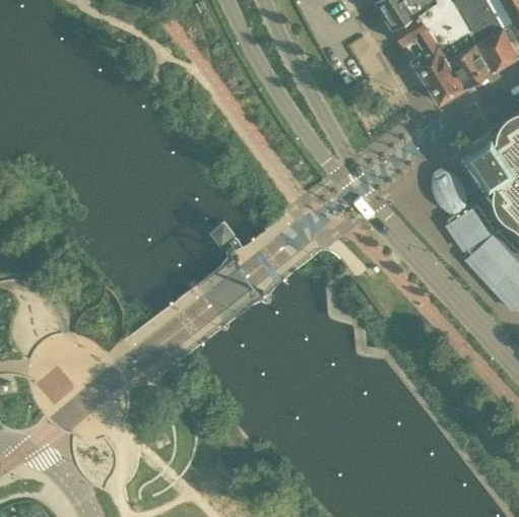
[(376,0),(375,1),(391,27),(416,11),(435,0),(376,0)]
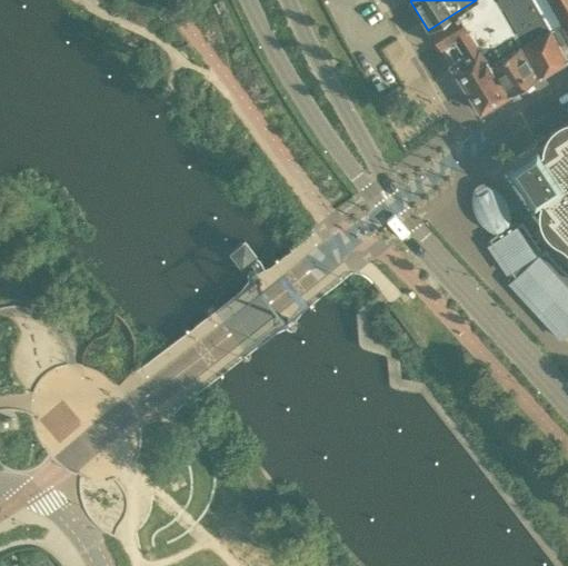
[(476,0),(456,12),(479,50),(491,68),(522,49),(495,0),(476,0)]
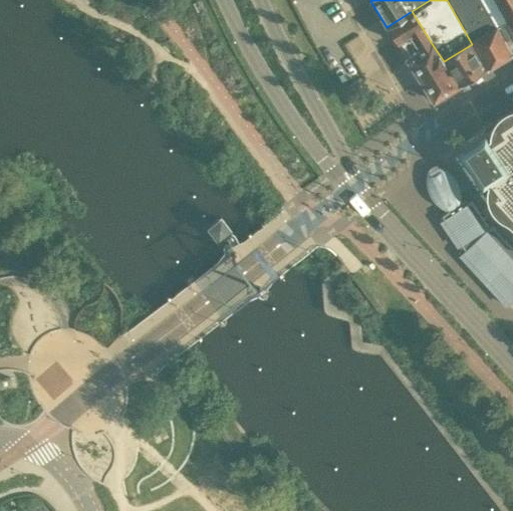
[(447,0),(472,44),(487,71),(512,56),(480,0),(447,0)]
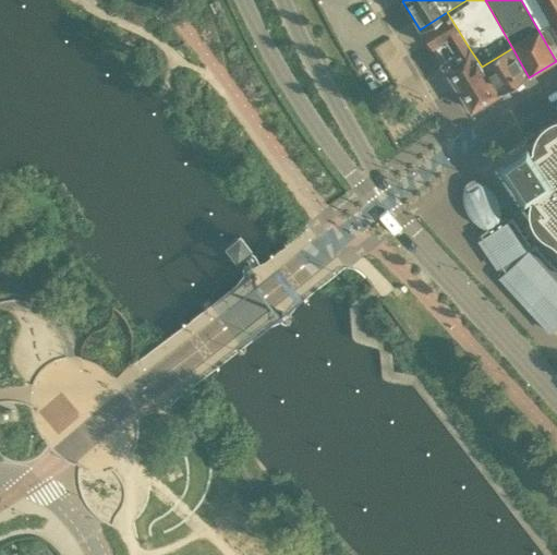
[(556,0),(537,0),(556,34),(556,0)]
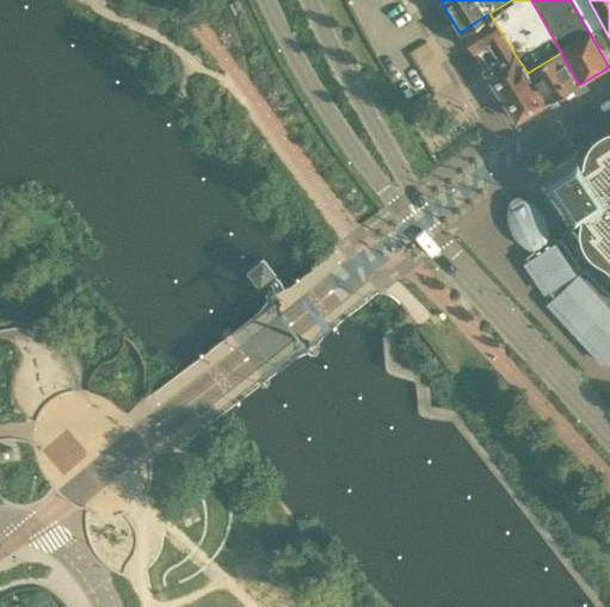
[(515,54),(490,13),(460,32),(484,73),(515,54)]
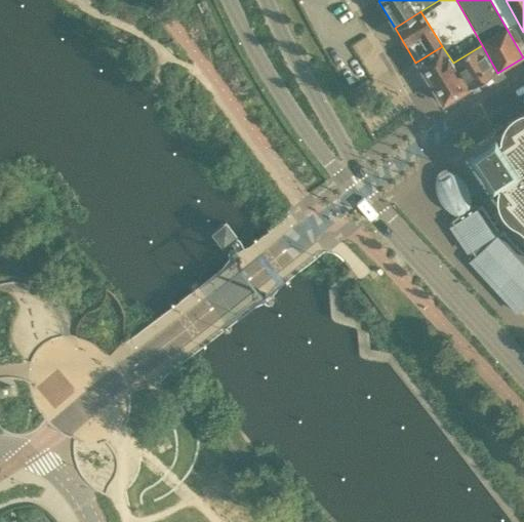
[(482,45),(453,63),(470,90),(497,73),(482,45)]
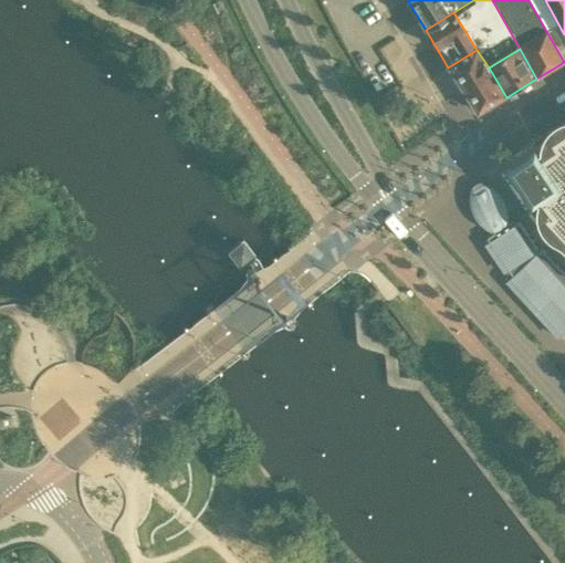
[(489,68),(477,50),(448,68),(478,115),(504,98),(506,97),(489,68)]
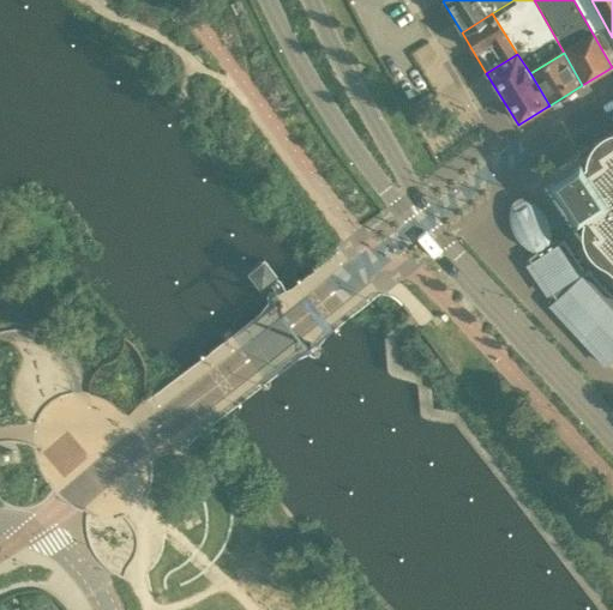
[(612,134),(545,180),(576,227),(586,237),(586,239),(612,267),(612,134)]
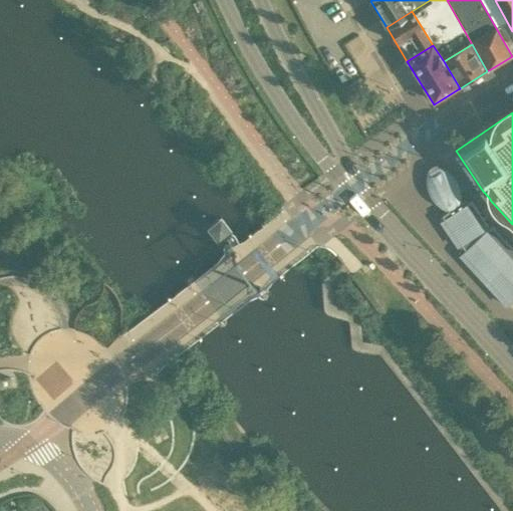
[(452,179),(447,173),(440,170),(429,175),(428,183),(429,191),(432,198),(436,204),(442,209),(448,213),(449,214),(443,218),(443,219),(438,222),(459,254),(457,256),(505,309),(510,305),(512,302),(512,251),(493,229),(490,231),(471,204),(468,206),(466,203),(459,207),(460,200),(459,192),(457,185),(452,179)]
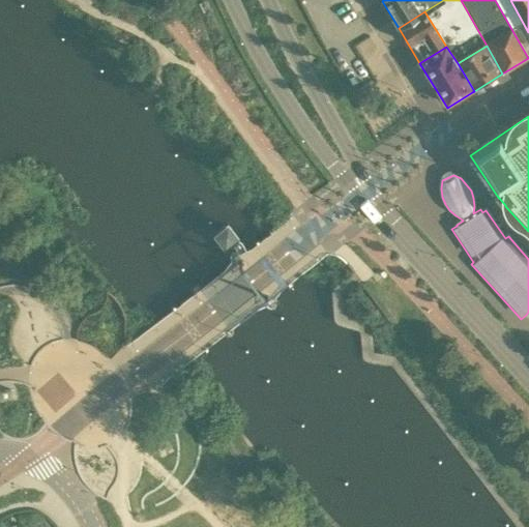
[(218,237),(226,246),(236,239),(228,230),(218,237)]
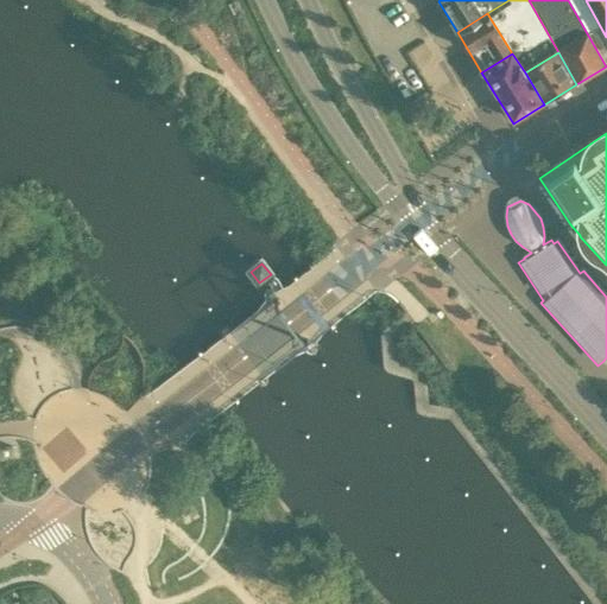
[(0,461),(16,459),(14,450),(0,451),(0,461)]
